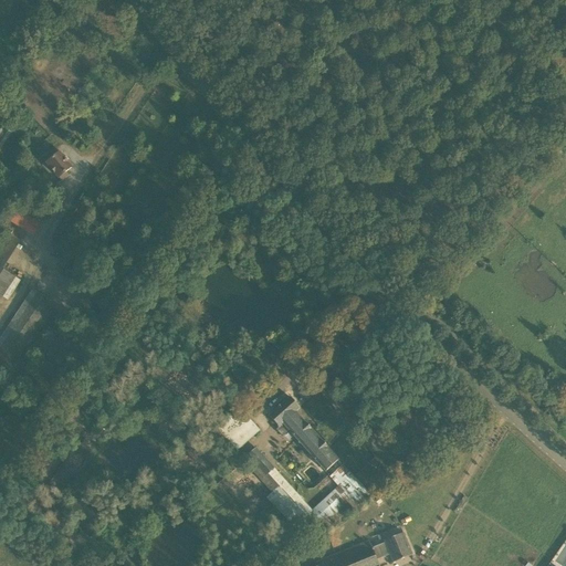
[(0,125),(0,149),(11,132),(0,125)]
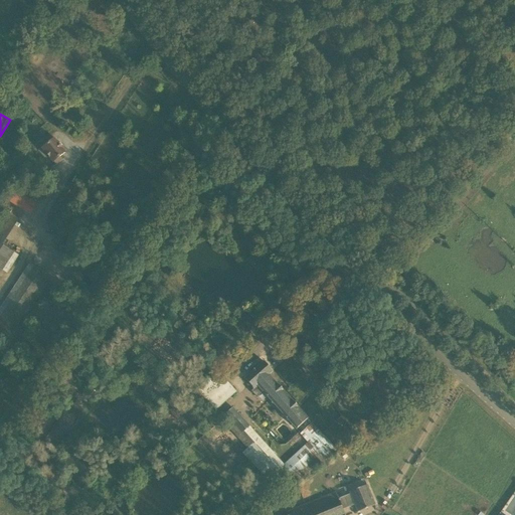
[(59,157),(64,153),(50,136),(42,143),(45,147),(42,149),(56,165),(62,160),(59,157)]
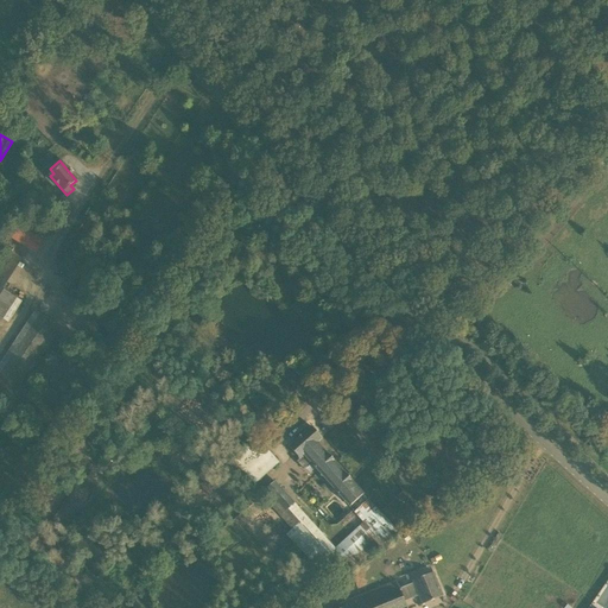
[(63,223),(73,209),(67,206),(57,220),(63,223)]
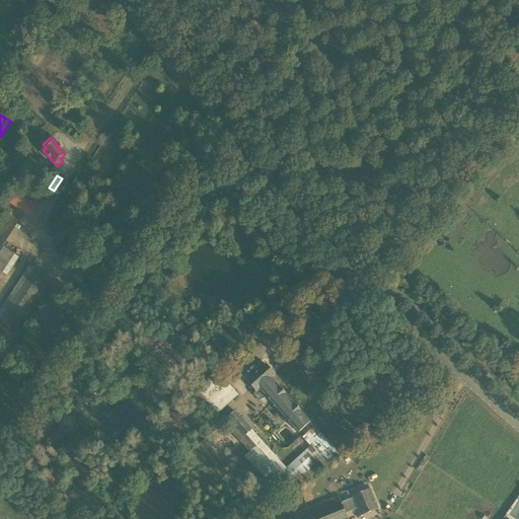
[(34,203),(40,196),(22,184),(18,192),(34,203)]
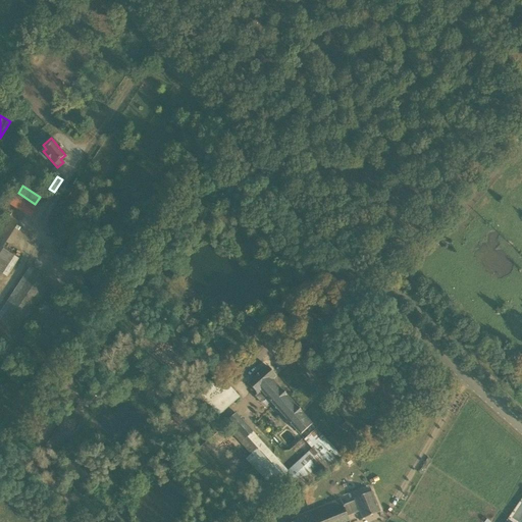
[(18,195),(11,205),(31,218),(38,208),(18,195)]
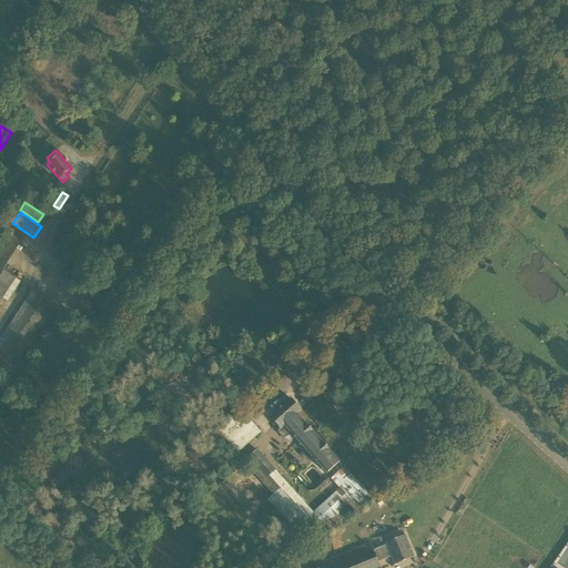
[(0,301),(14,279),(2,270),(20,243),(8,235),(0,247),(0,301)]
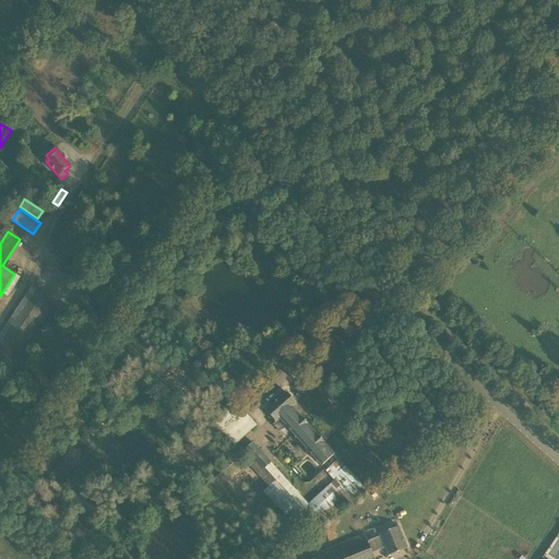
[(28,342),(55,300),(33,286),(0,335),(0,372),(12,381),(35,346),(28,342)]
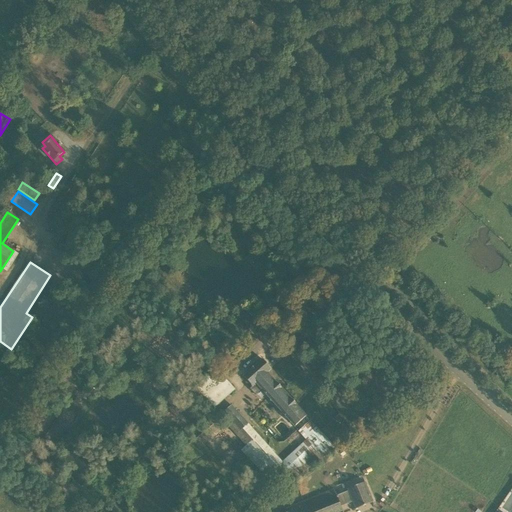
[(294,427),(306,416),(268,373),(271,370),(262,359),(243,376),(252,387),(250,389),(256,395),(261,390),(294,427)]
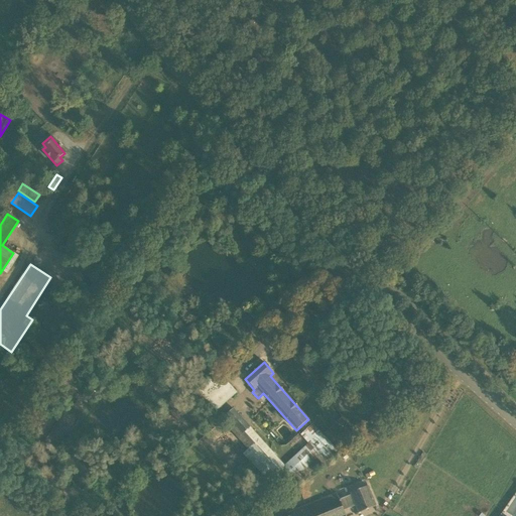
[(218,372),(198,391),(190,397),(210,417),(237,393),(218,372)]
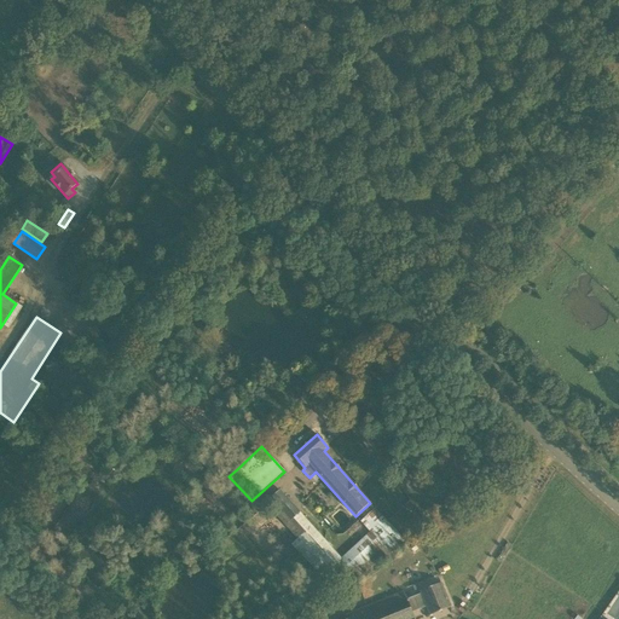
[(341,557),(281,490),(265,504),(298,539),(291,544),(330,585),(342,576),(348,583),(389,553),(392,555),(406,542),(371,503),(356,518),(369,532),(341,557)]
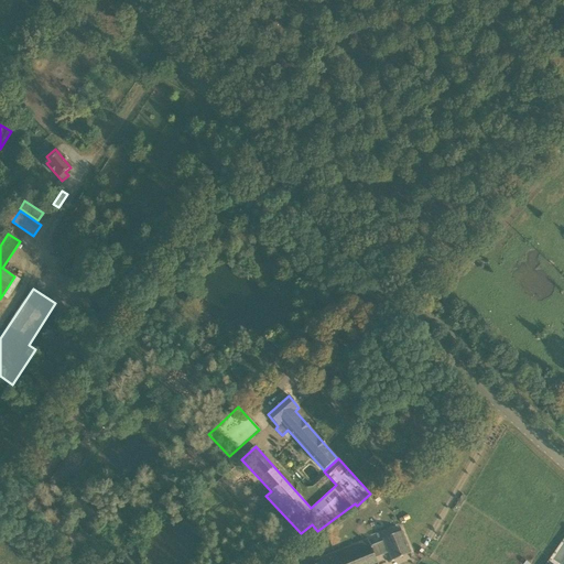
[(316,563),(372,563),(377,562),(376,557),(388,553),(391,561),(411,553),(402,531),(382,539),(371,546),(368,539),(315,561),(316,563)]
